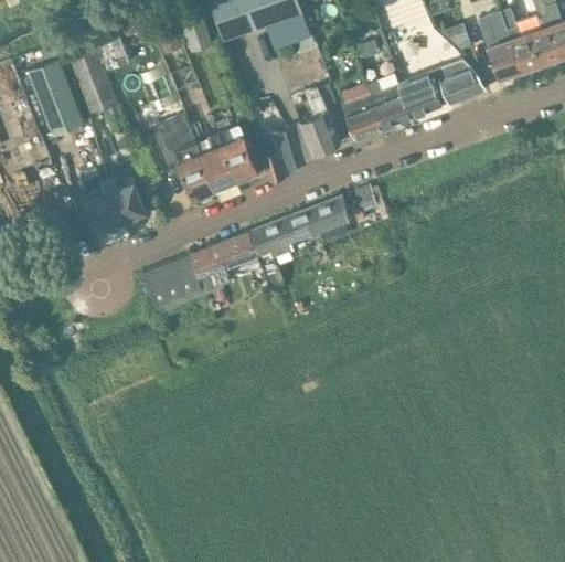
[(298,0),(209,0),(224,41),(304,13),(298,0)]
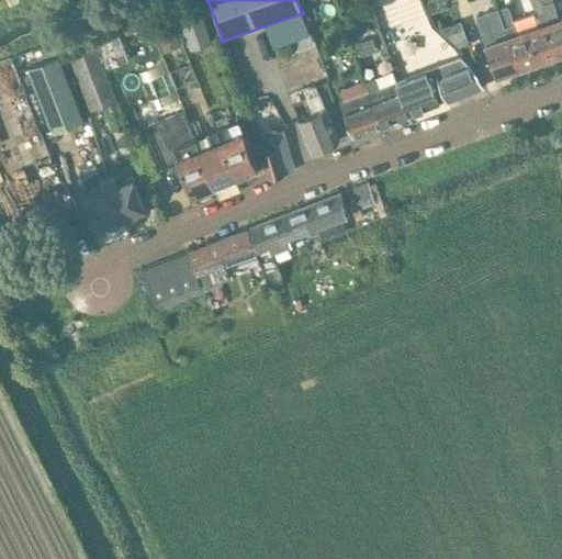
[(559,55),(539,0),(529,0),(536,17),(525,21),(539,64),(541,63),(544,65),(552,62),(554,58),(555,58),(554,56),(559,55)]
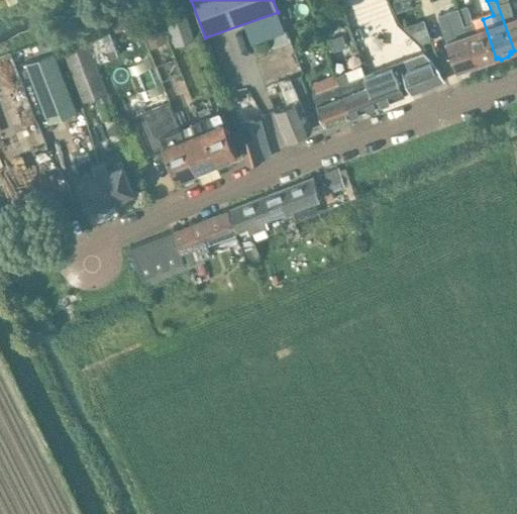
[(516,17),(515,19),(508,0),(496,0),(514,50),(516,48),(516,17)]
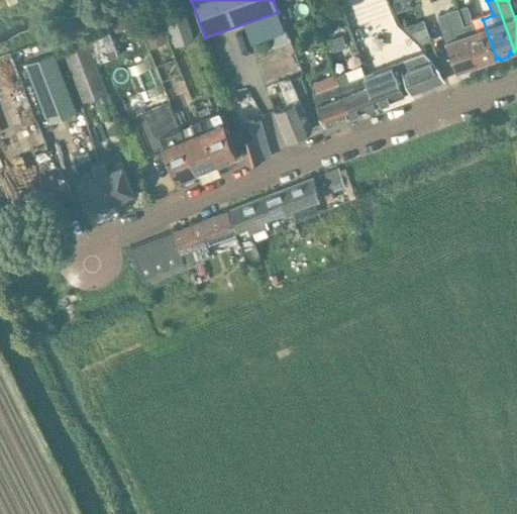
[(496,59),(483,19),(473,22),(468,8),(458,12),(476,64),(480,62),(481,64),(483,63),(485,65),(493,62),(494,59),(496,59)]
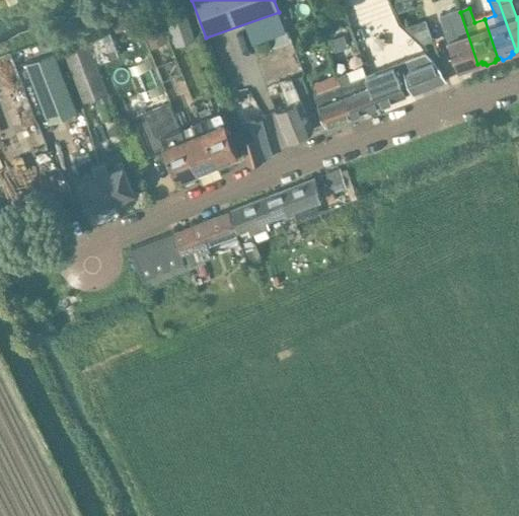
[(459,10),(440,17),(448,43),(456,66),(458,72),(461,71),(464,73),(471,70),(473,67),(474,67),(473,65),(477,64),(460,12),(459,10)]
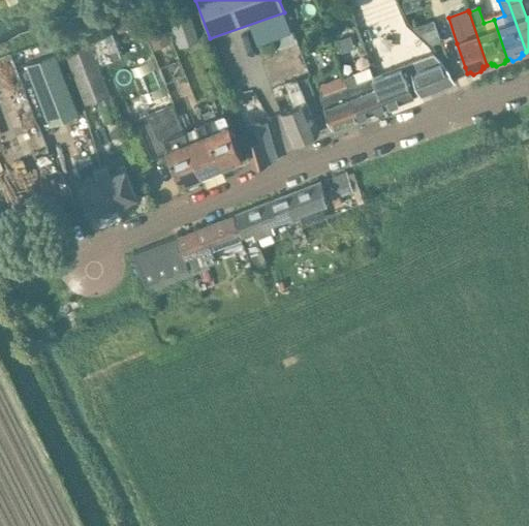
[(198,43),(188,12),(168,20),(179,51),(198,43)]
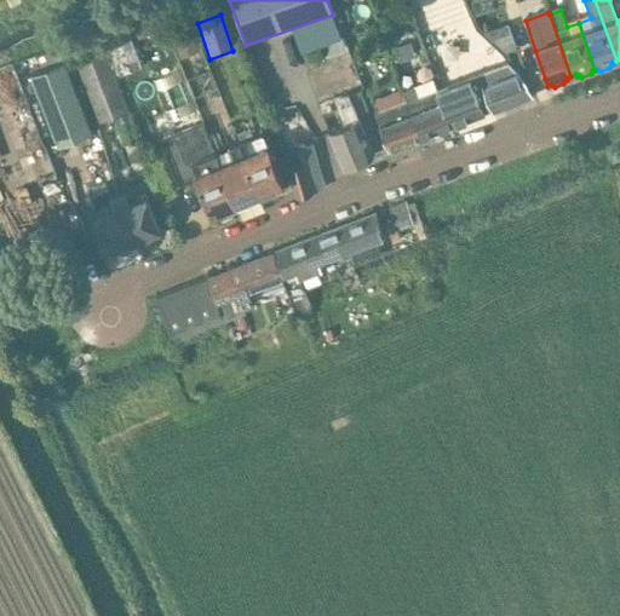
[(158,21),(132,30),(137,42),(162,33),(158,21)]
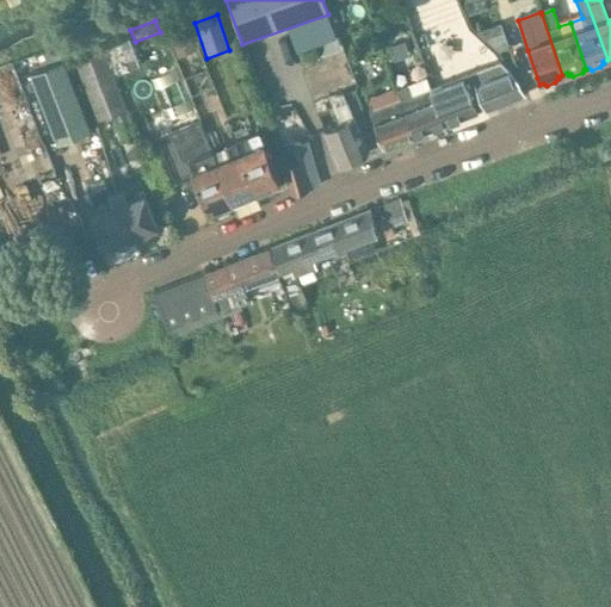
[(500,26),(475,35),(498,55),(510,51),(500,26)]
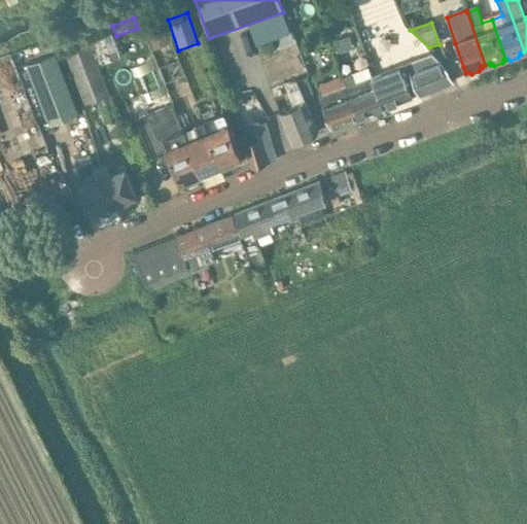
[(120,60),(111,35),(92,42),(101,67),(120,60)]
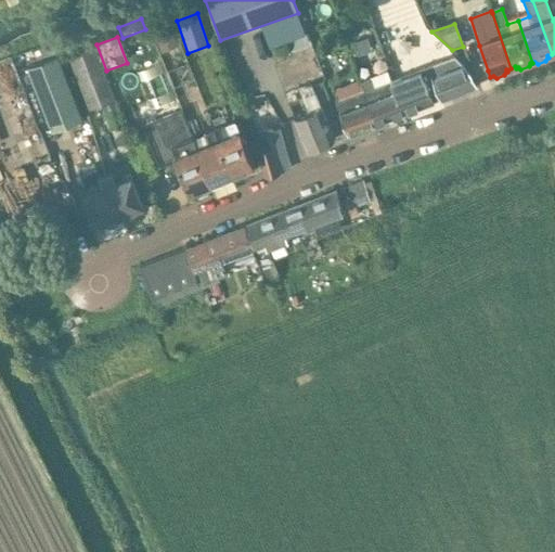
[(56,55),(53,46),(28,55),(33,65),(56,55)]
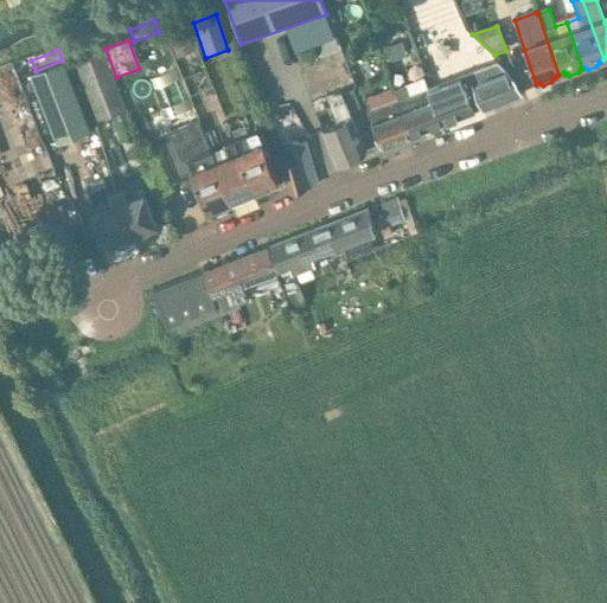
[(126,113),(102,51),(75,61),(98,122),(110,117),(121,146),(136,140),(126,113)]
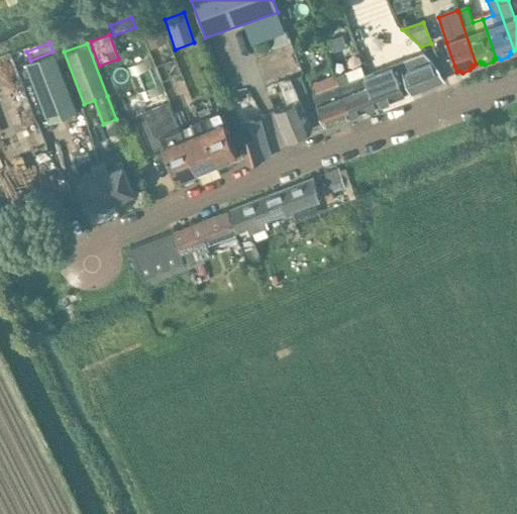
[(48,122),(78,111),(56,54),(26,65),(48,122)]
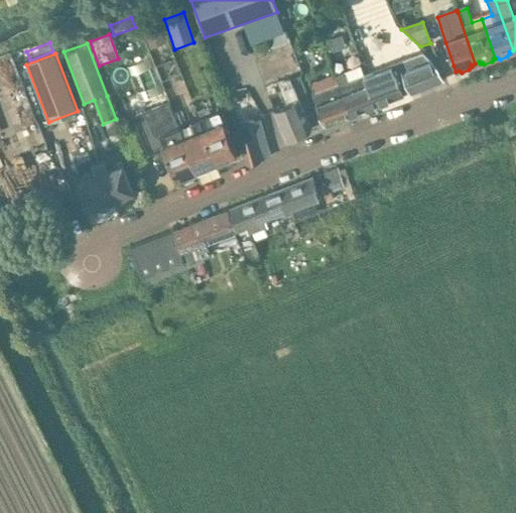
[(422,54),(365,77),(376,108),(403,98),(403,97),(409,95),(409,96),(443,83),(439,71),(422,54)]
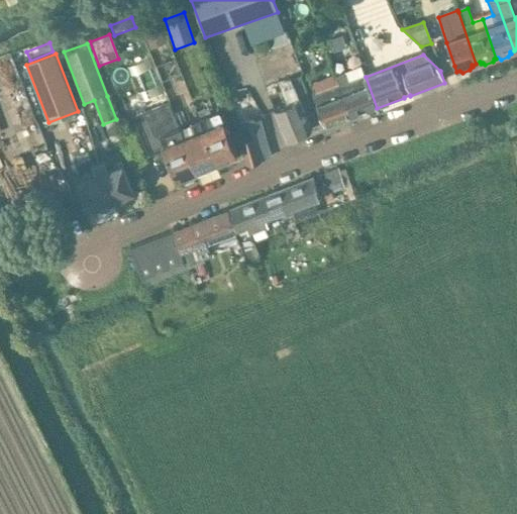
[(348,83),(339,87),(350,118),(377,108),(366,77),(365,77),(360,68),(345,74),(348,83)]
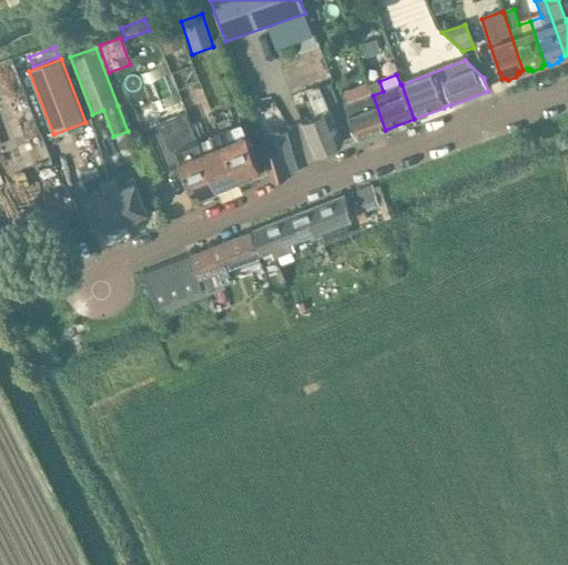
[(317,115),(301,122),(314,157),(317,155),(321,158),(328,154),(330,150),(333,149),(340,147),(342,145),(328,111),(338,108),(331,86),(320,90),(323,97),(312,100),(317,115)]
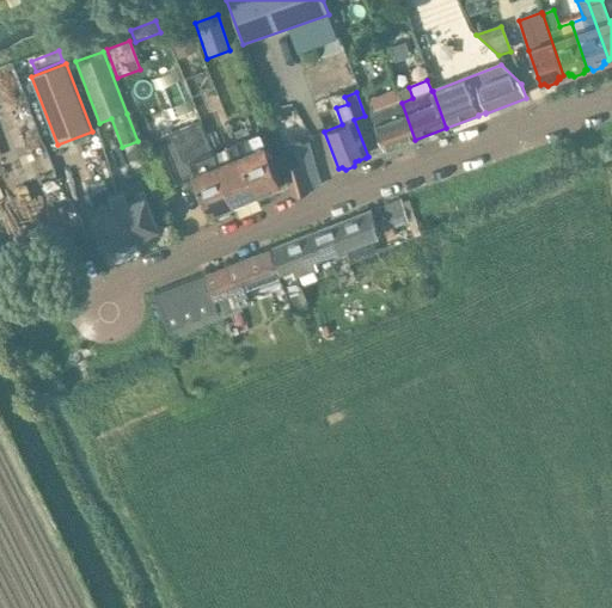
[(371,114),(384,152),(415,140),(402,103),(371,114)]
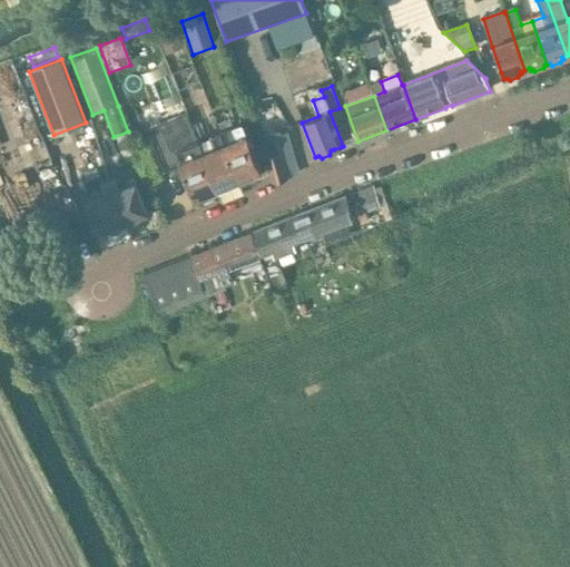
[(164,173),(180,166),(194,199),(196,198),(199,202),(208,198),(208,194),(213,192),(195,144),(198,143),(188,116),(148,132),(164,173)]
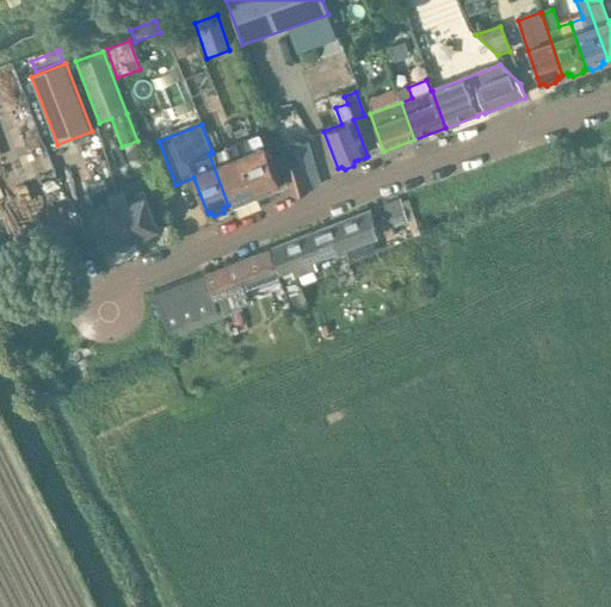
[(259,134),(232,146),(252,196),(255,194),(260,198),(269,194),(270,189),(279,185),(259,134)]
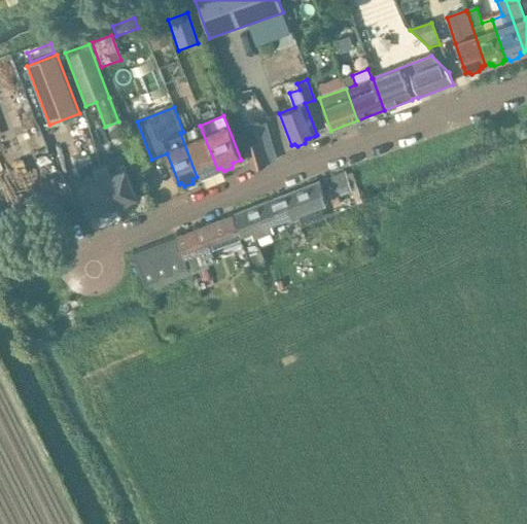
[(259,124),(242,129),(252,171),(266,167),(266,165),(276,163),(266,125),(260,127),(259,124)]
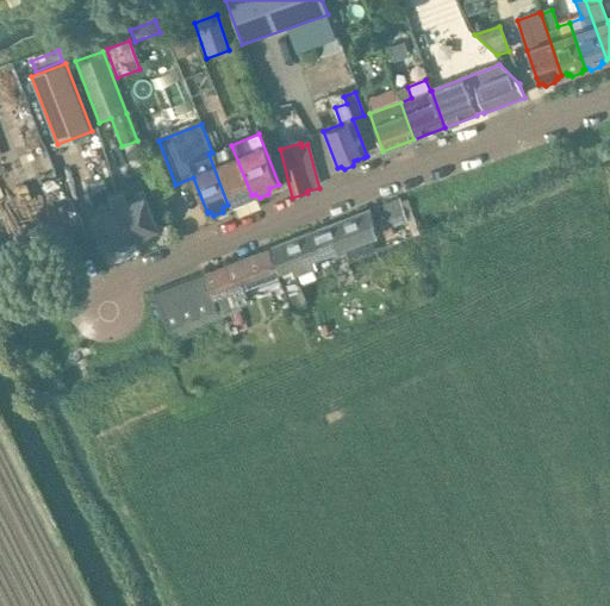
[(230,160),(217,164),(212,152),(209,154),(228,205),(232,204),(237,206),(246,204),(246,198),(251,195),(231,145),(225,148),(230,160)]
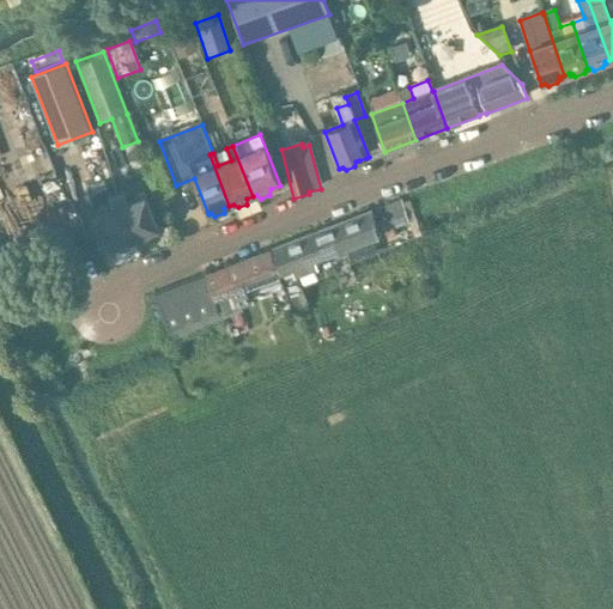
[(146,196),(128,203),(125,194),(117,196),(134,241),(138,238),(141,241),(149,238),(150,235),(159,231),(146,196)]
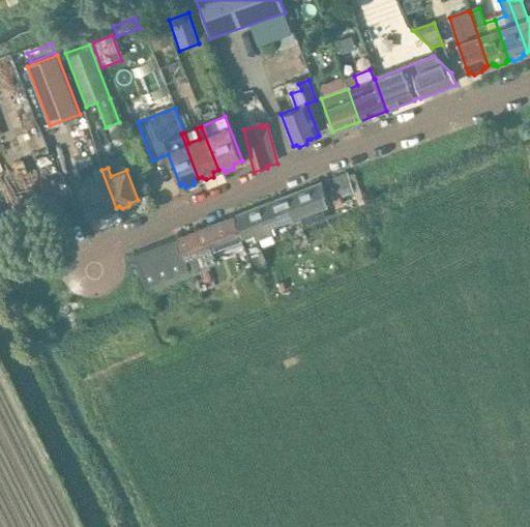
[(98,180),(83,186),(94,216),(102,213),(106,214),(112,212),(113,209),(116,208),(101,170),(95,172),(98,180)]
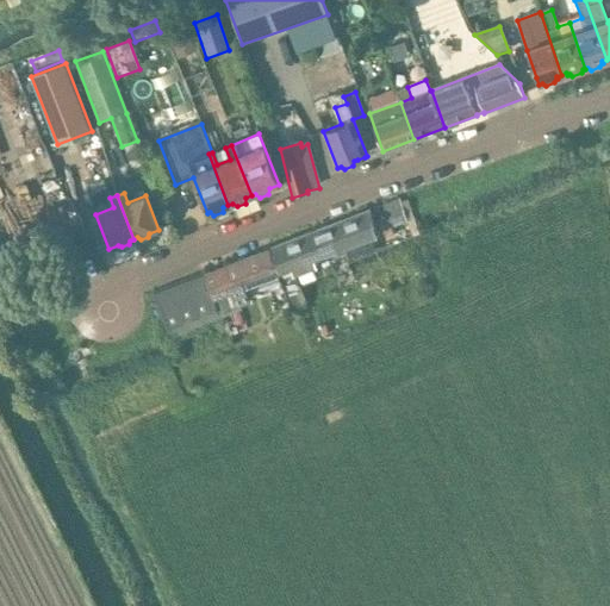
[(380,226),(381,230),(406,222),(399,201),(383,207),(388,223),(380,226)]
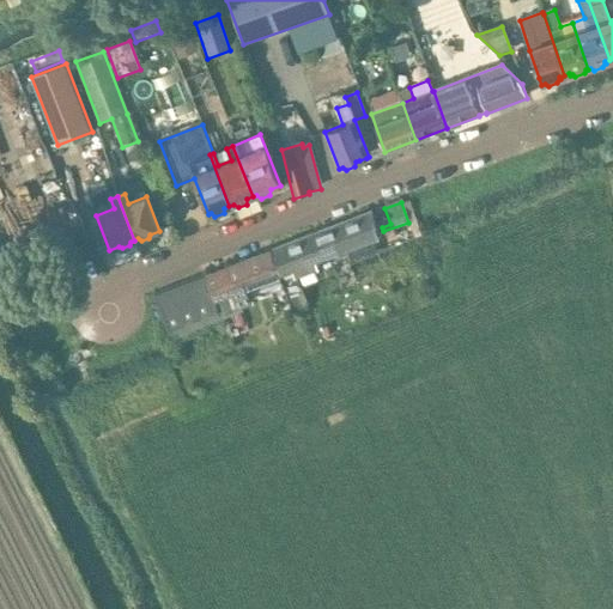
[(371,212),(272,250),(281,273),(289,292),(295,310),(308,306),(307,304),(301,287),(296,275),(317,267),(316,261),(381,236),(371,212)]
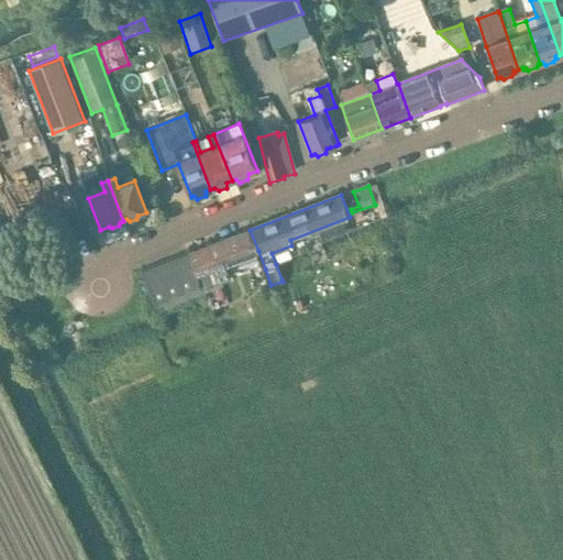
[(227,264),(256,253),(247,231),(185,255),(200,295),(218,288),(216,284),(231,278),(227,264)]
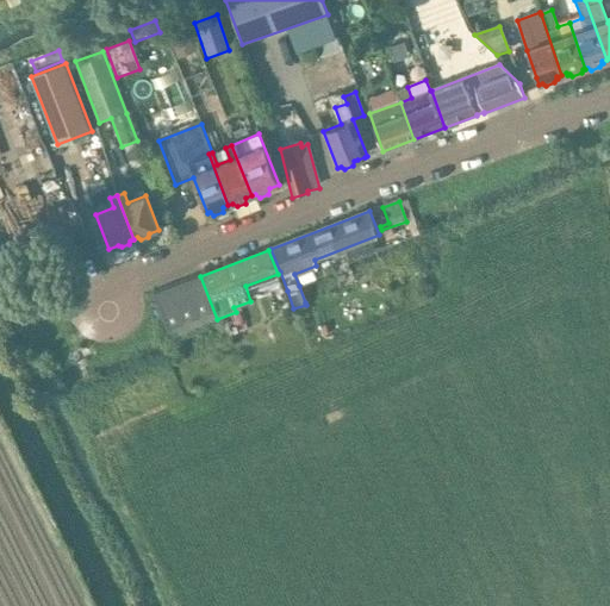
[(167,331),(172,335),(174,336),(217,319),(200,276),(153,294),(167,331)]
